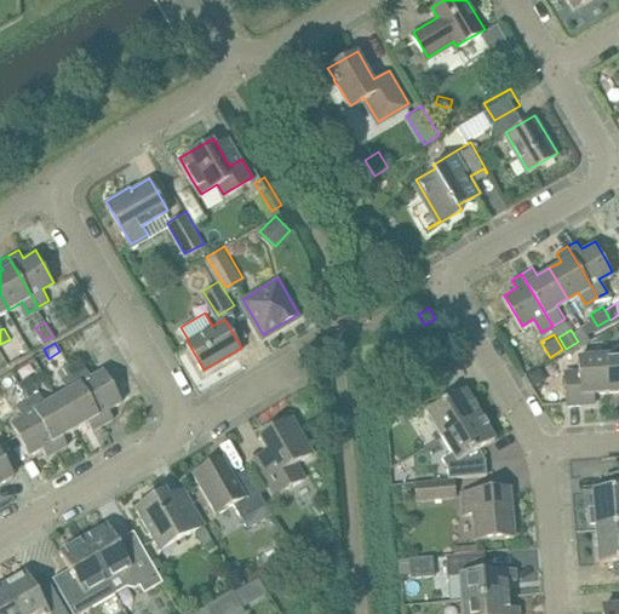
[(618,351),(606,353),(608,389),(618,388),(618,351)]
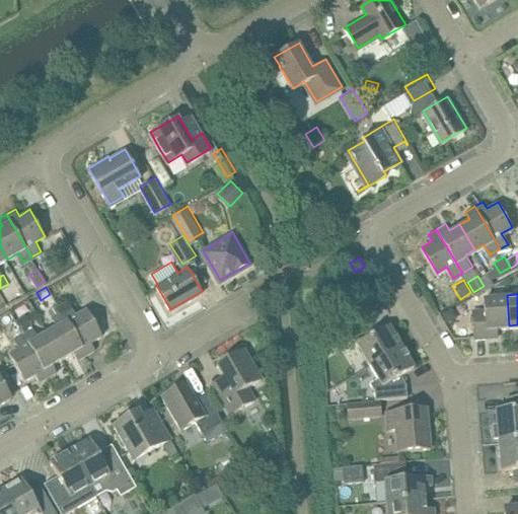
[(509,325),(507,295),(485,297),(485,307),(472,308),(475,337),(498,335),(498,326),(509,325)]
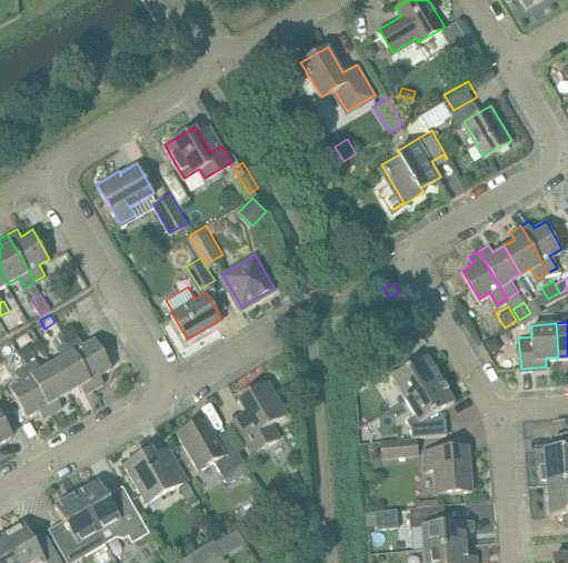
[(62,331),(53,337),(57,342),(66,337),(62,331)]
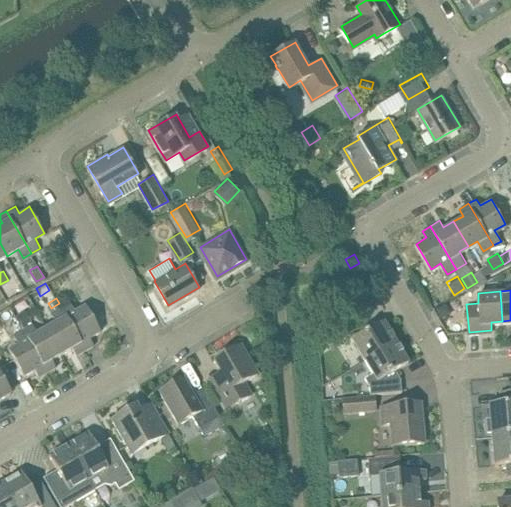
[(70,300),(61,305),(86,348),(94,343),(90,336),(101,330),(86,303),(76,309),(70,300)]
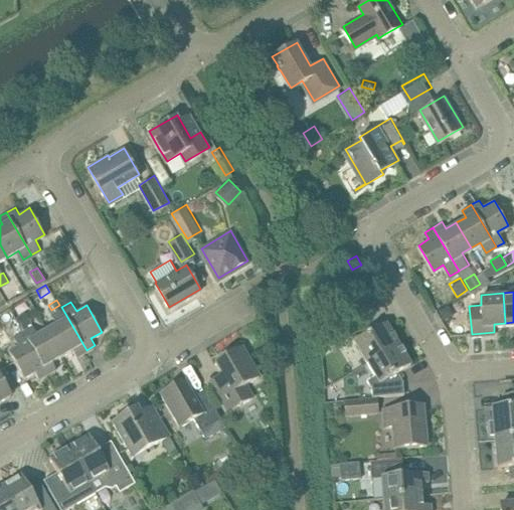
[(449,303),(439,308),(445,318),(455,313),(449,303)]
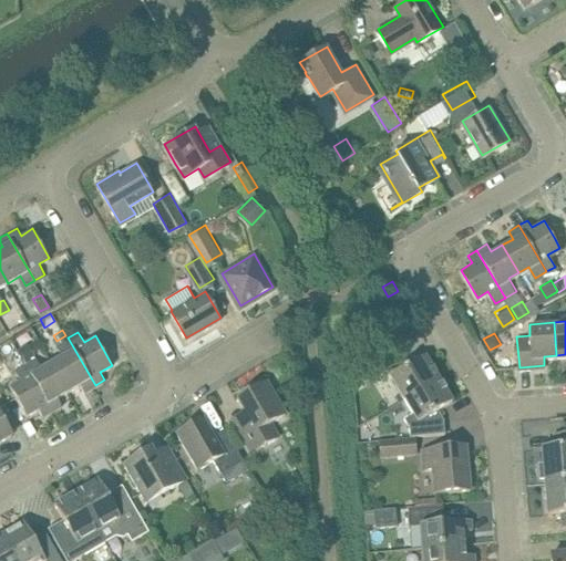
[(95,385),(68,338),(57,343),(63,354),(52,361),(70,390),(81,383),(85,391),(95,385)]
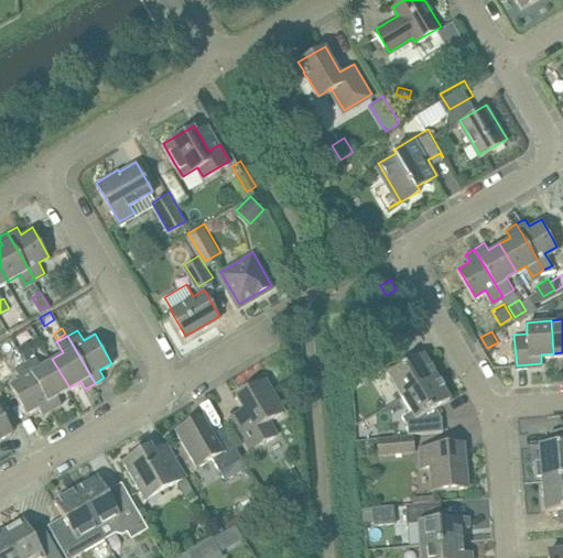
[(36,354),(28,340),(18,346),(26,361),(36,354)]
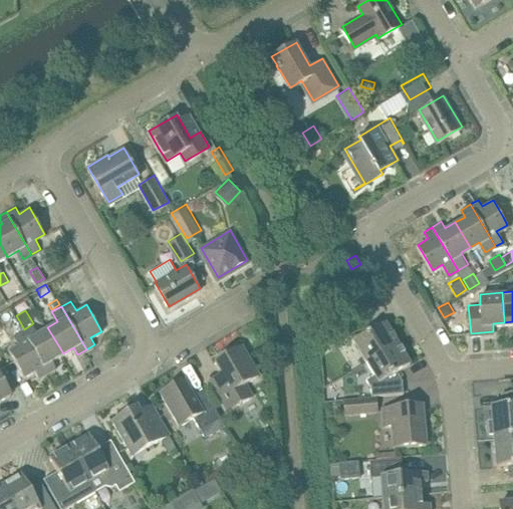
[(367,359),(399,341),(386,320),(354,338),(367,359)]
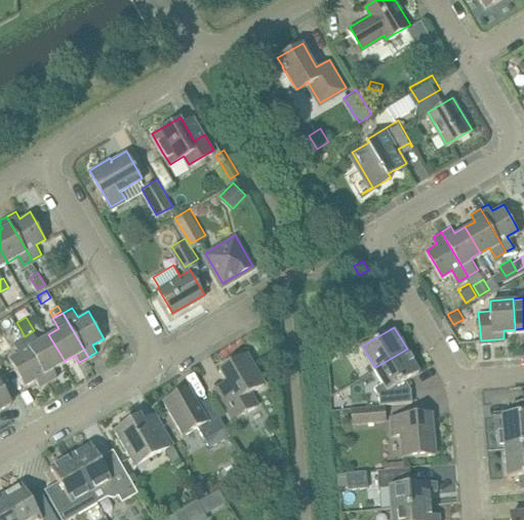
[(34,330),(25,336),(49,380),(57,374),(53,367),(65,361),(48,334),(39,340),(34,330)]
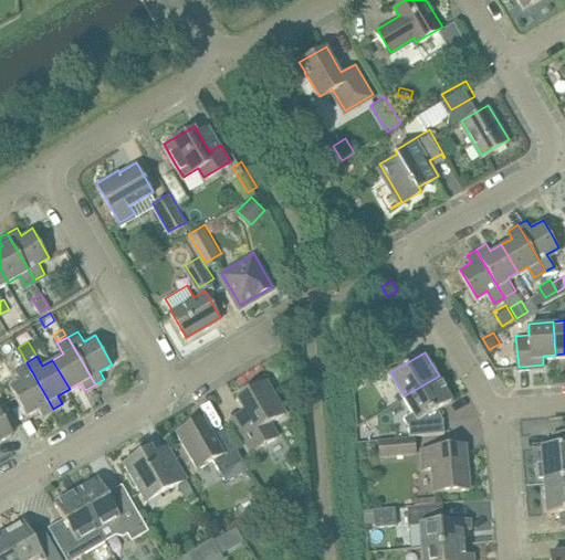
[(53,409),(27,362),(16,368),(22,379),(11,384),(27,413),(39,405),(43,413),(53,409)]
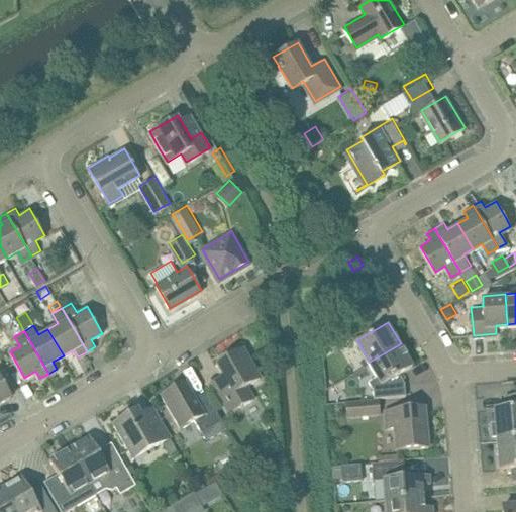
[(401,343),(370,362),(378,375),(369,380),(374,387),(374,396),(406,393),(405,381),(400,372),(413,364),(401,343)]
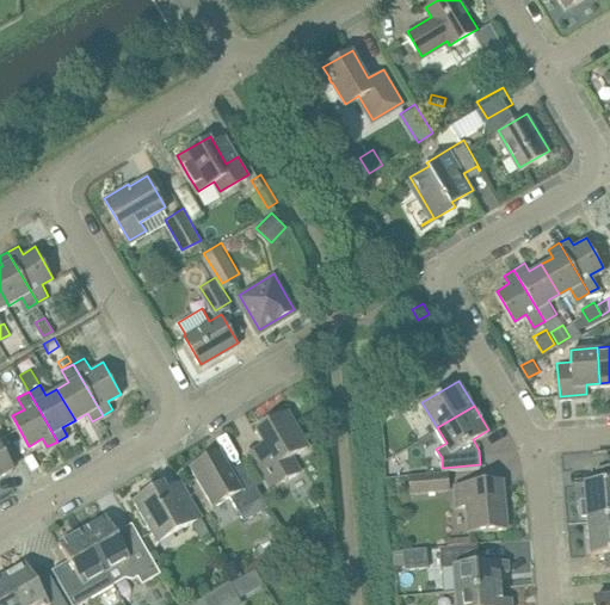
[(288,408),(257,427),(273,456),(260,463),(259,460),(258,461),(271,485),(301,468),(293,454),(308,444),(288,408)]
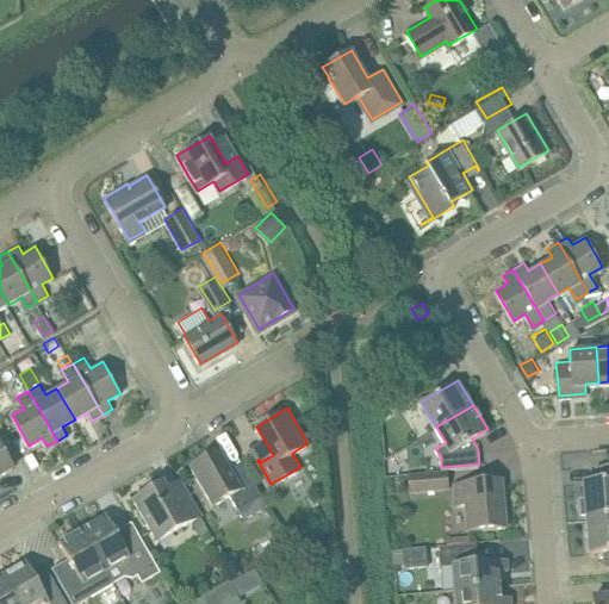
[(0,473),(13,466),(0,442),(0,473)]
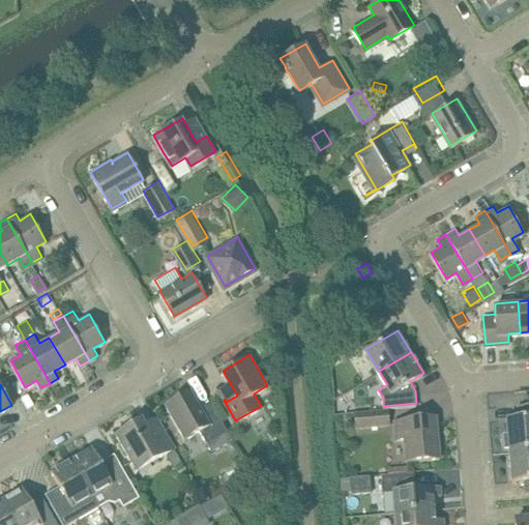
[(166,403),(176,421),(185,437),(200,429),(207,440),(228,428),(225,421),(214,404),(203,410),(190,388),(166,403)]
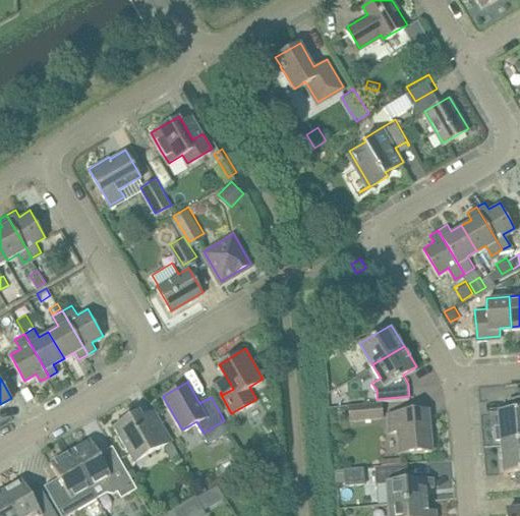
[(501,441),(519,439),(519,395),(510,397),(511,409),(499,410),(500,423),(496,423),(497,437),(501,437),(501,441)]
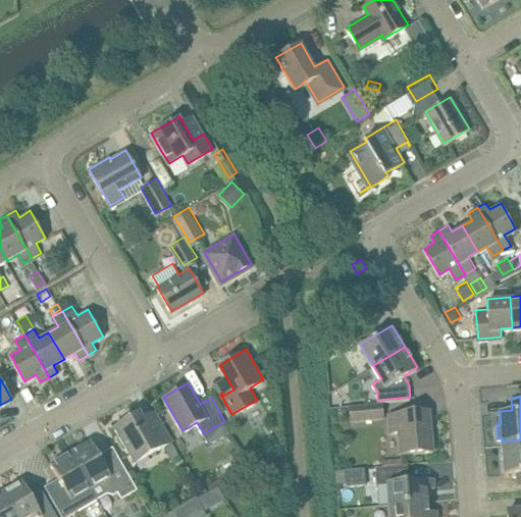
[(351,419),(384,416),(383,403),(350,406),(351,419)]
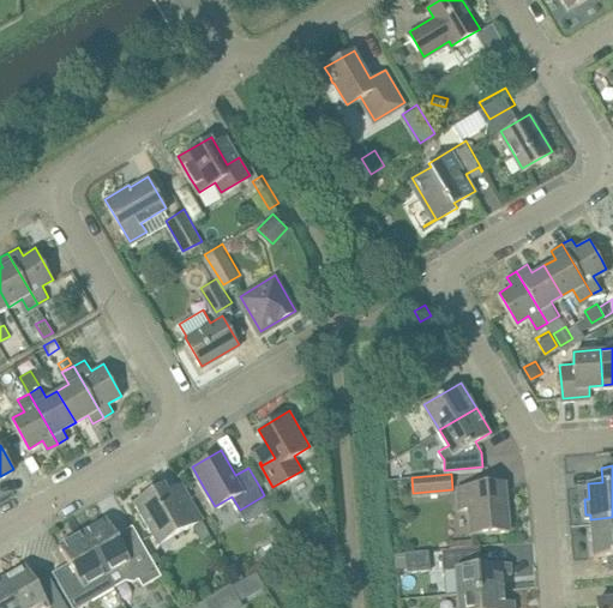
[(472,531),(486,530),(510,528),(505,480),(457,485),(458,506),(469,505),(472,531)]
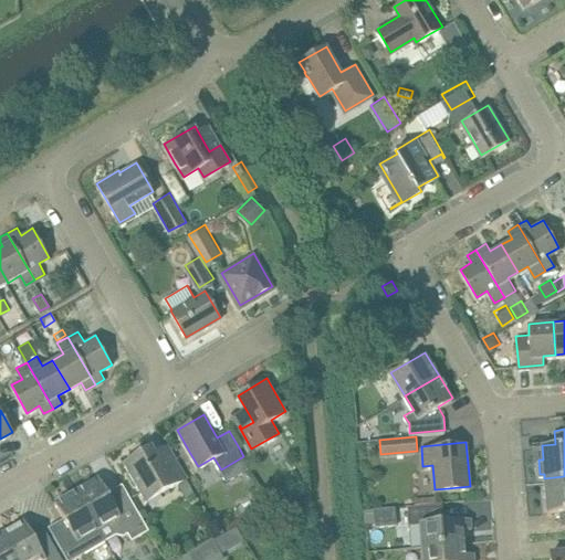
[(124,461),(136,479),(147,498),(178,481),(187,475),(176,456),(175,457),(178,463),(166,469),(152,445),(124,461)]
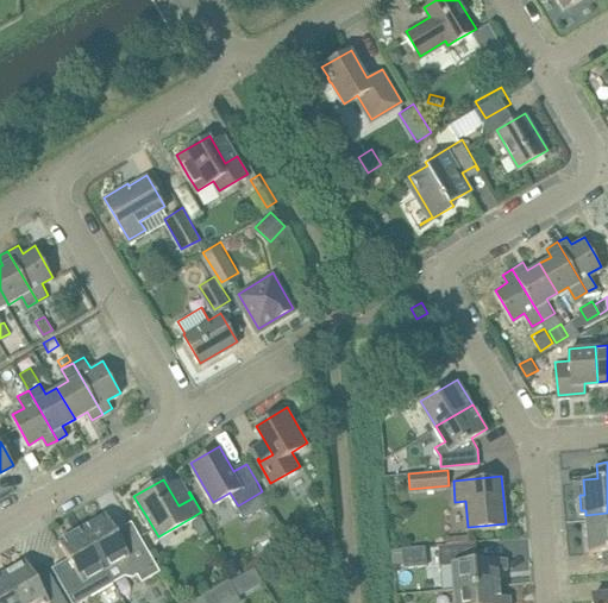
[(106,512),(82,526),(114,579),(124,573),(133,576),(138,572),(142,579),(161,569),(149,548),(137,528),(121,538),(106,512)]
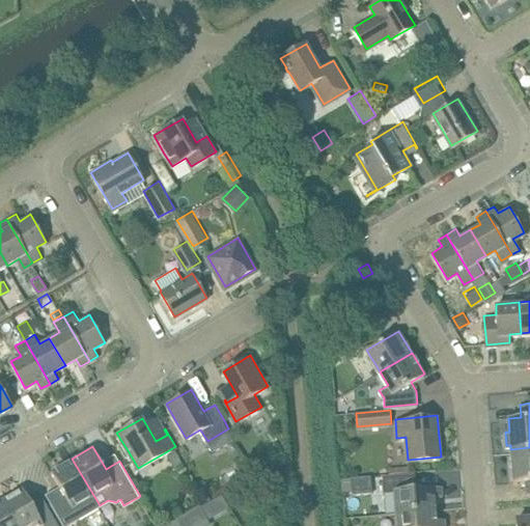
[(183,459),(175,446),(167,451),(174,464),(183,459)]
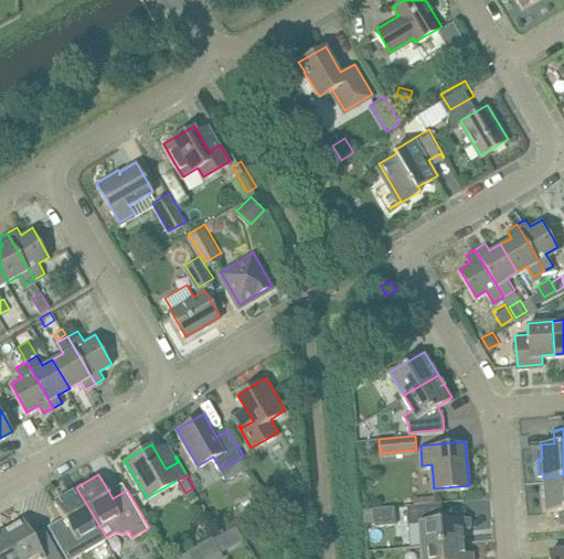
[(563,475),(543,477),(546,511),(560,509),(561,523),(563,522),(563,475)]
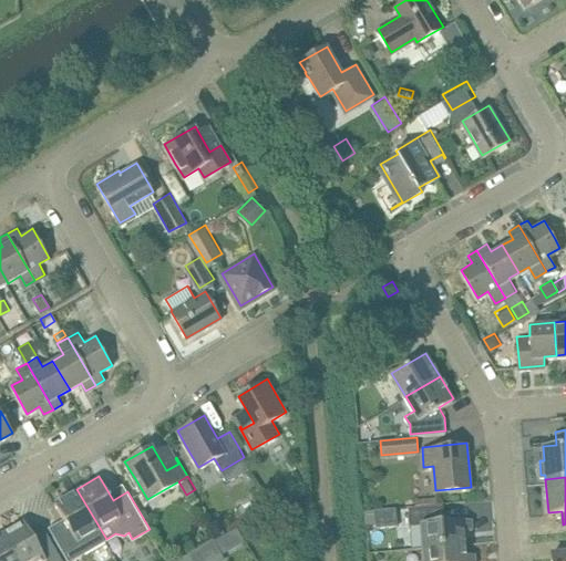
[(69,526),(53,534),(64,553),(69,560),(84,551),(106,539),(76,489),(55,501),(69,526)]
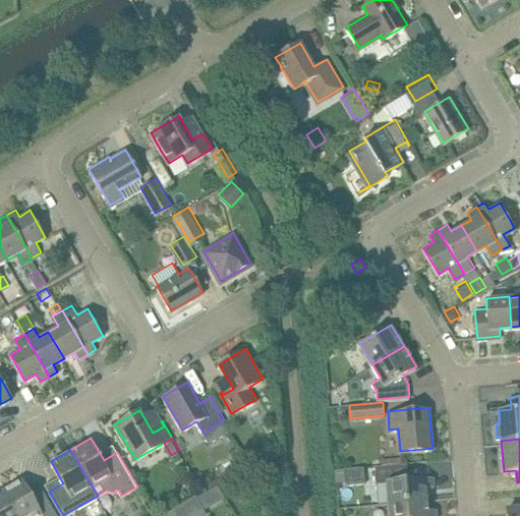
[(365,480),(364,464),(356,465),(344,466),(346,479),(346,482),(365,480)]
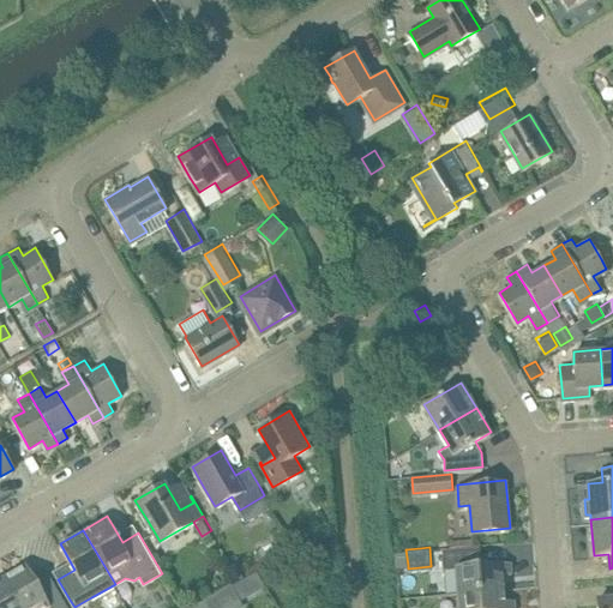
[(458,590),(504,587),(503,573),(511,572),(510,560),(482,563),(481,548),(443,551),(444,567),(457,566),(458,590)]
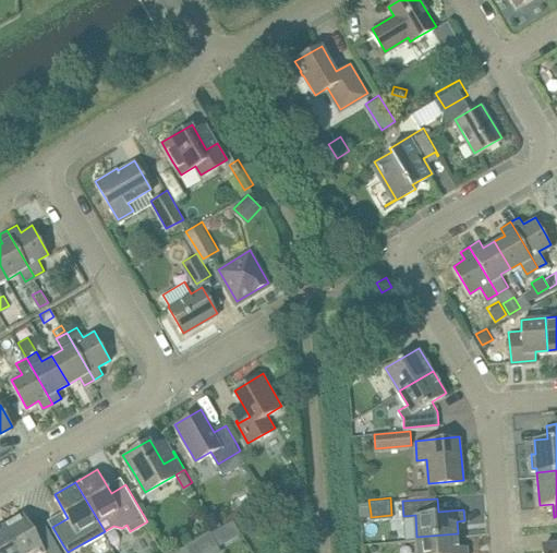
[(366,500),(358,501),(360,515),(368,515),(371,514),(368,500),(366,500)]
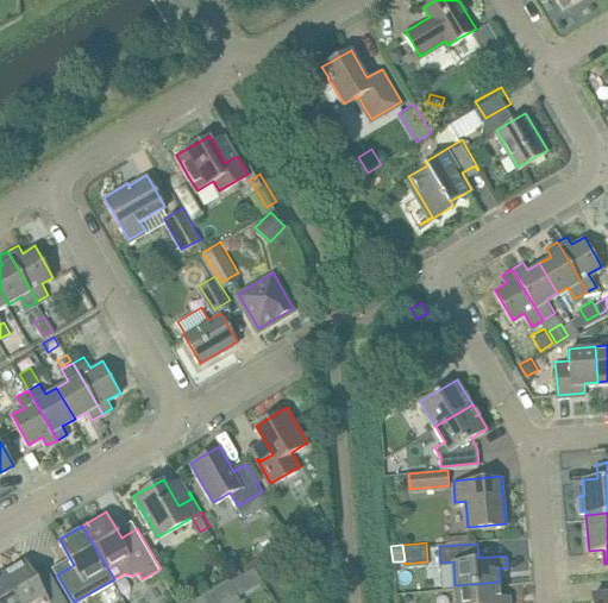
[(2,572),(20,602),(43,602),(50,600),(51,602),(69,602),(54,577),(41,584),(26,558),(2,572)]
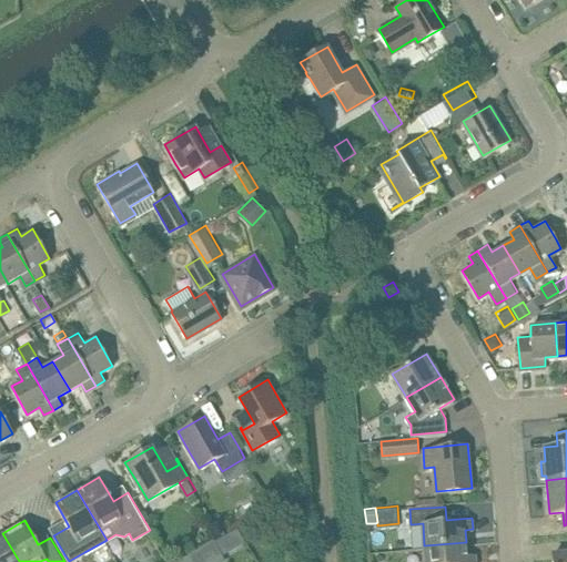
[(19,561),(2,533),(0,533),(0,561),(19,561)]
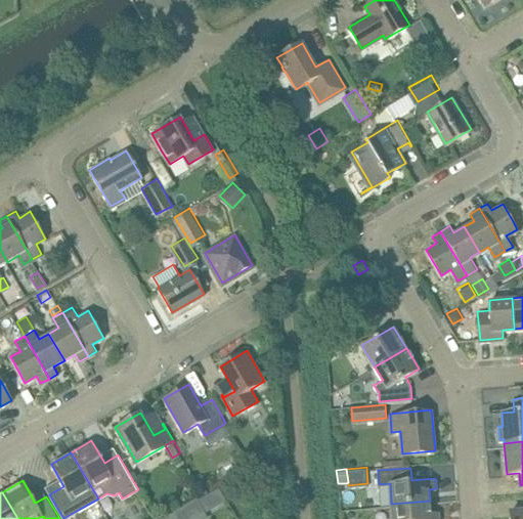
[(202,518),(208,516),(197,498),(158,518),(202,518)]
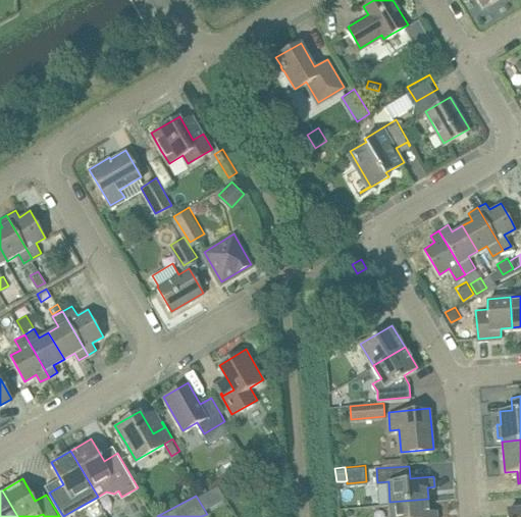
[(428,499),(389,502),(391,516),(436,516),(436,508),(429,509),(428,499)]
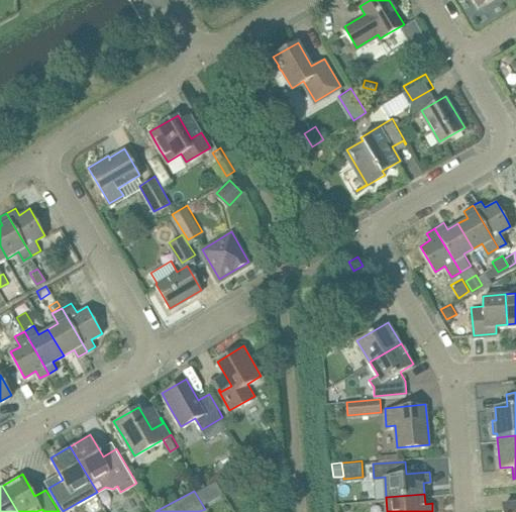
[(515,502),(503,503),(504,511),(515,511),(515,502)]
